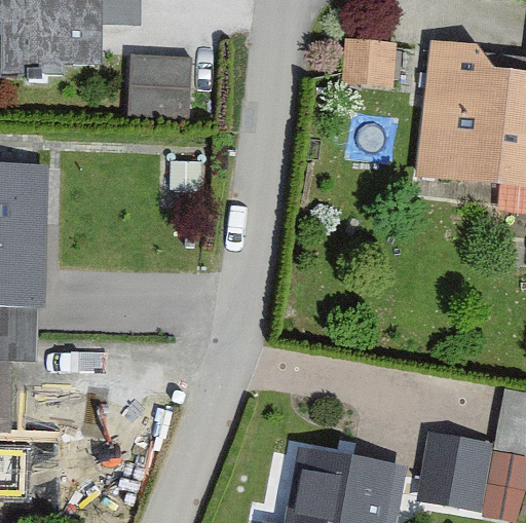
[(0,0),(0,27),(8,28),(10,71),(73,69),(73,63),(105,62),(104,28),(140,26),(138,0),(0,0)]
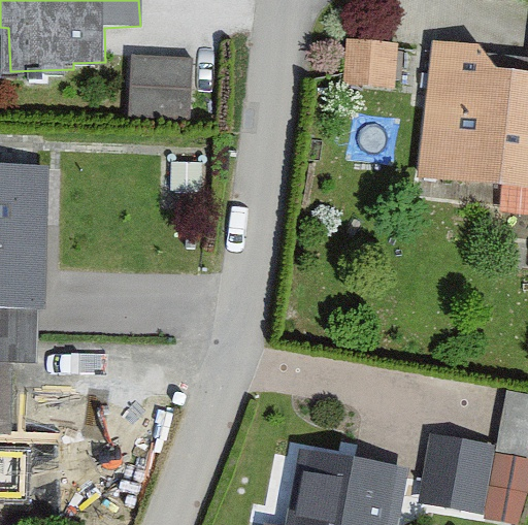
[(390,88),(392,39),(348,37),(345,86),(390,88)]
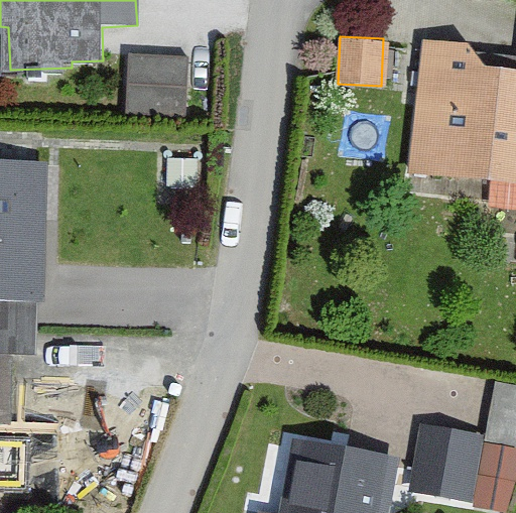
[(515,51),(478,49),(473,42),(421,38),(409,171),(515,180),(515,51)]
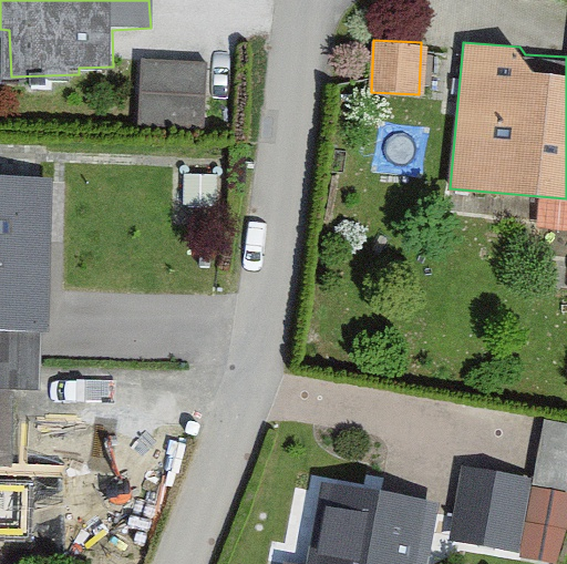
[(208,101),(209,52),(144,50),(143,99),(208,101)]
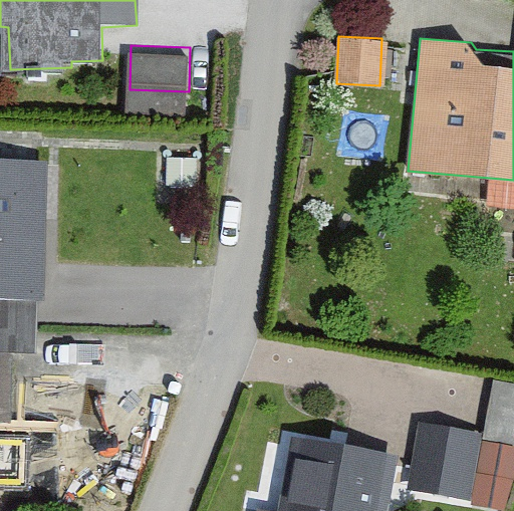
[(26,216),(27,163),(0,162),(0,441),(12,442),(14,358),(34,358),(35,301),(45,301),(47,216),(26,216)]
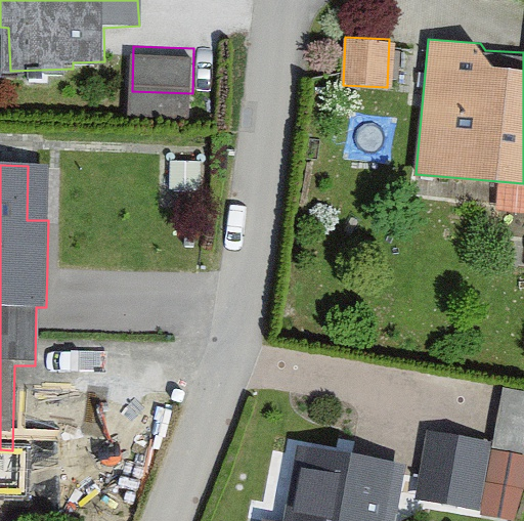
[(523,451),(523,393),(499,390),(491,447),(523,451)]
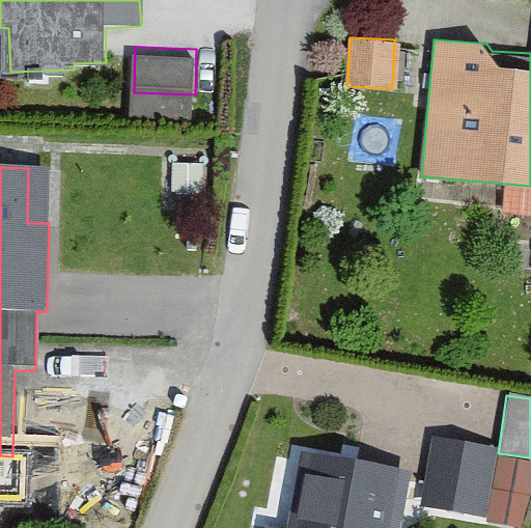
[(484,516),(494,449),(430,441),(422,507),(484,516)]
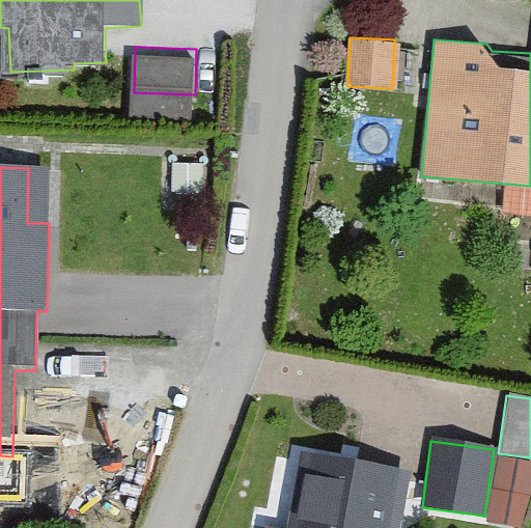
[(399,527),(408,474),(306,461),(297,527),(290,527),(266,525),(264,527),(399,527)]
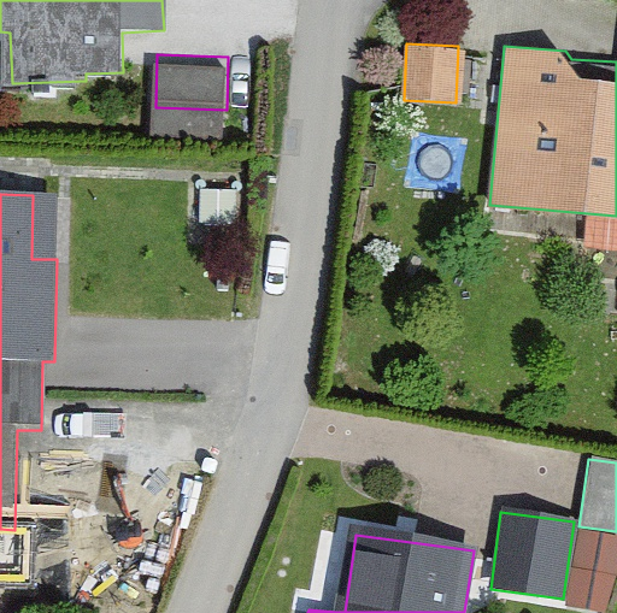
[(605,612),(606,612),(616,542),(581,537),(571,608),(605,612)]
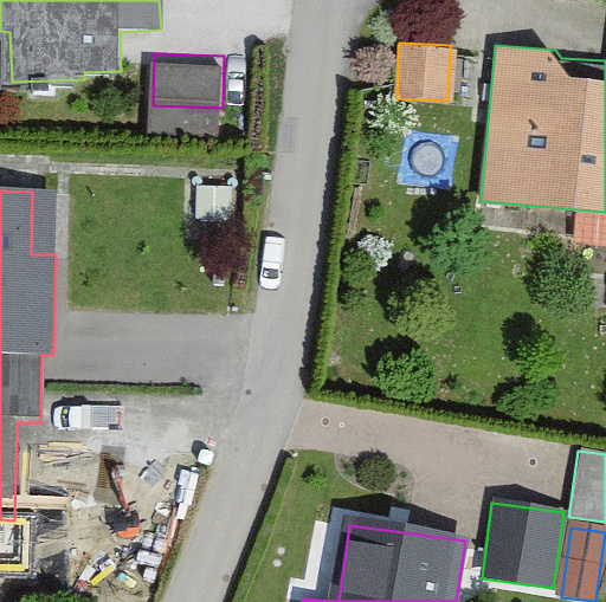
All buildings are outlined.
